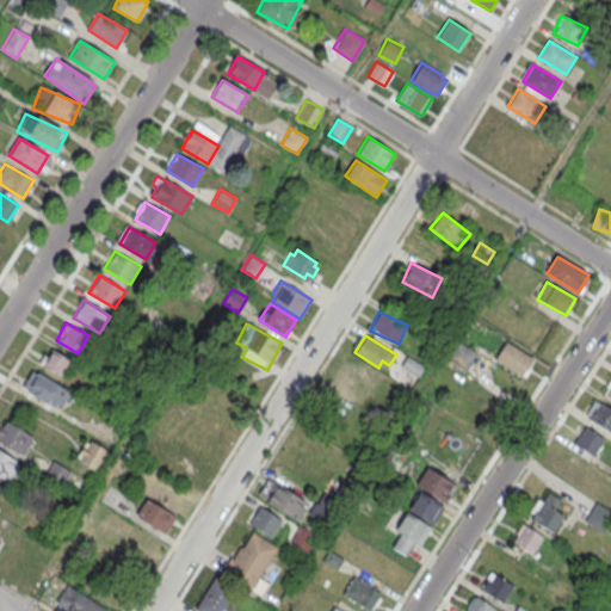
[(475,352),(457,343),(449,360),(467,369),(475,352)]
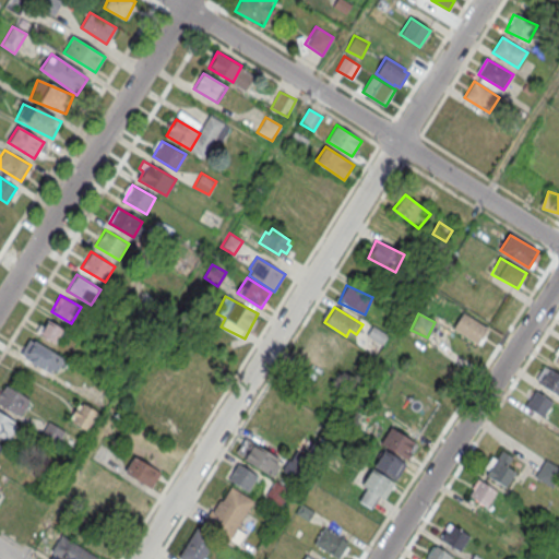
[(452,329),(477,345),(487,328),(463,313),(452,329)]
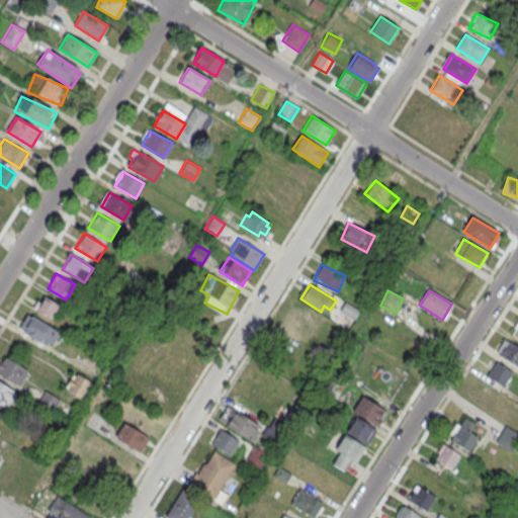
[(59,306),(45,293),(34,306),(50,318),(59,306)]
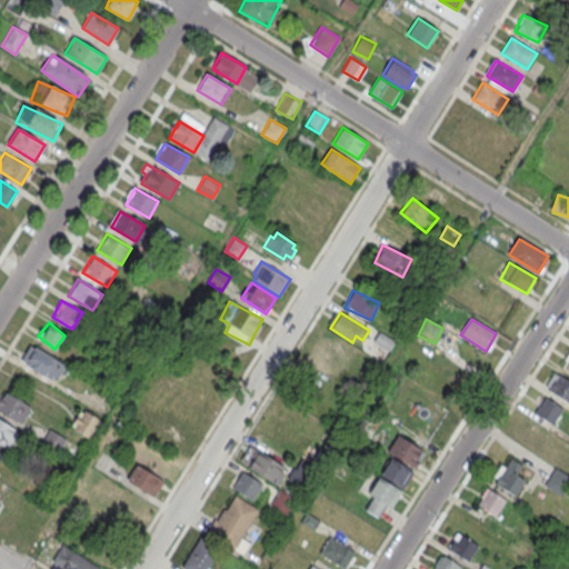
[(51,378),(52,376),(58,378),(66,363),(35,346),(33,347),(30,345),(21,359),(26,361),(25,363),(51,378)]
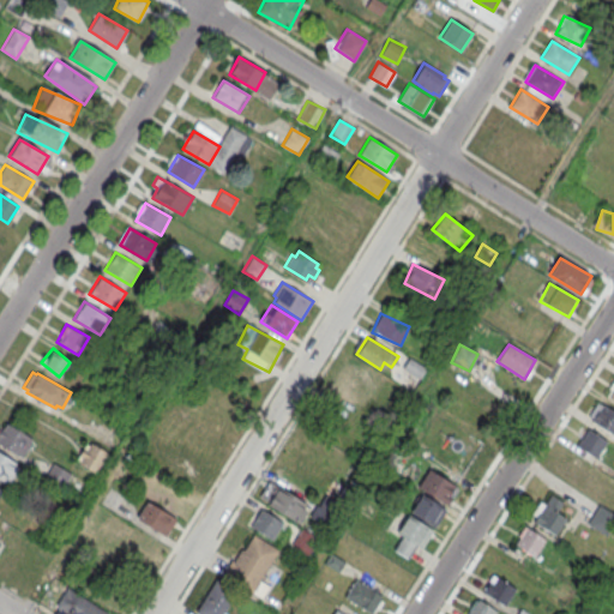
[(613,411),(597,402),(589,416),(593,419),(591,422),(613,435),(613,411)]
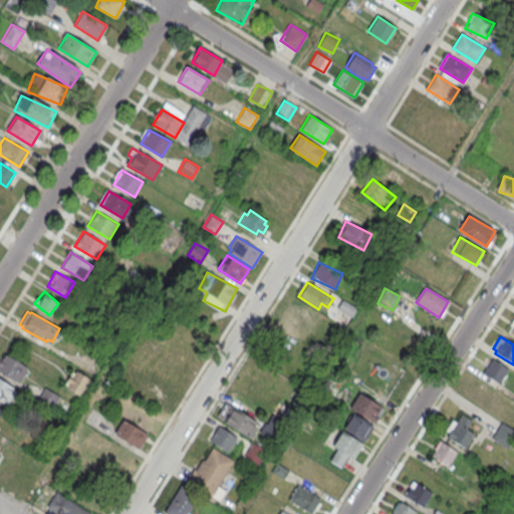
[(0,370),(18,381),(27,367),(5,354),(0,361),(0,370)]
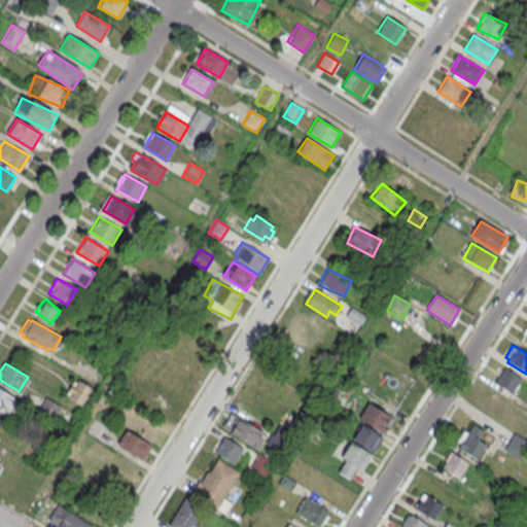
[(512,393),(521,379),(504,367),(503,370),(500,367),(495,375),(498,377),(494,382),(512,393)]
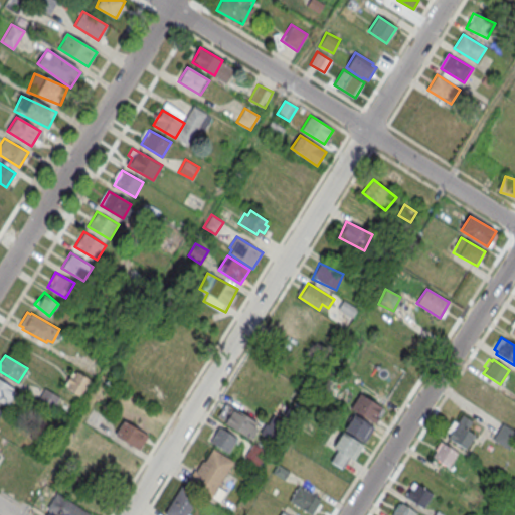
[(91,380),(75,369),(63,384),(78,396),(91,380)]
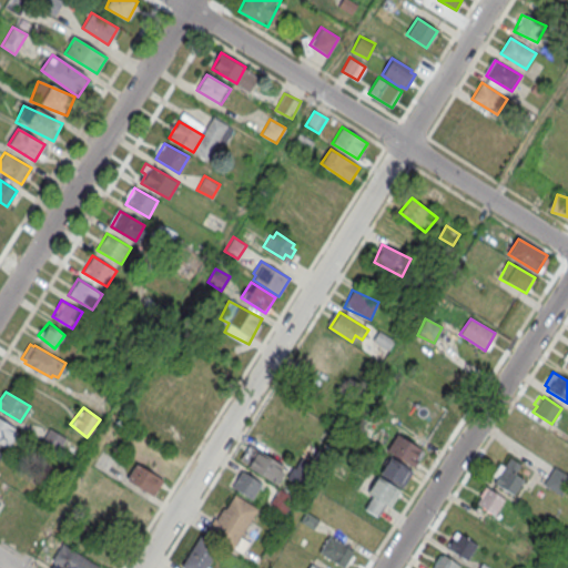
[(0,440),(8,446),(18,429),(0,418),(0,440)]
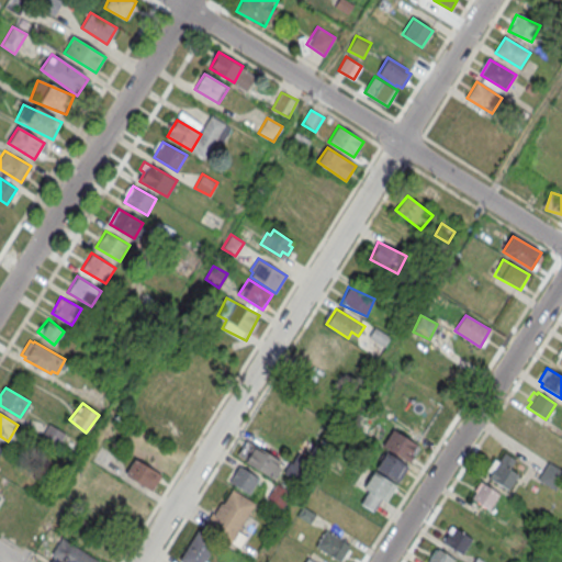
[(65,431),(48,424),(41,438),(58,447),(65,431)]
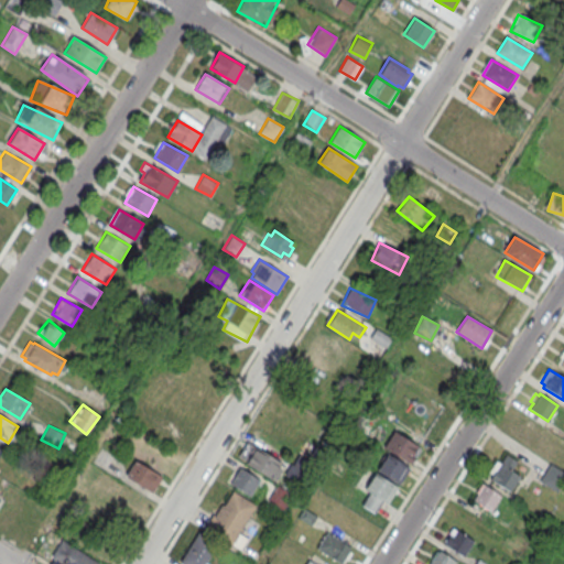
[(393,430),(421,447),(411,463),(383,446),(393,430)]
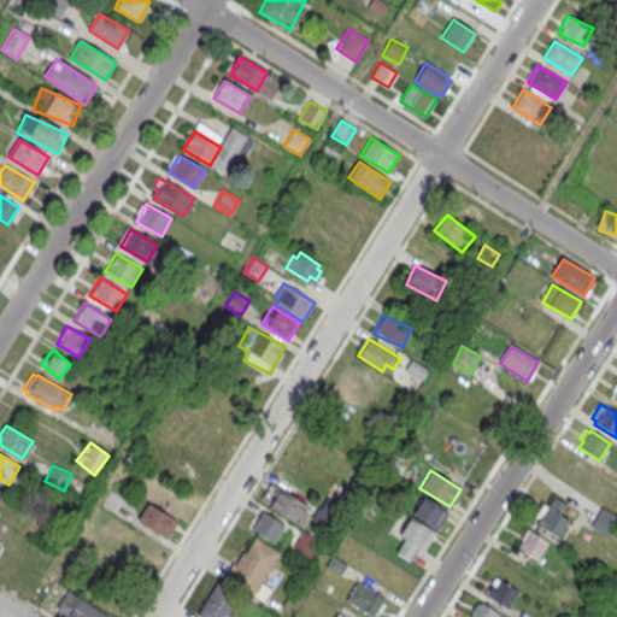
[(312,509),(270,483),(260,501),(301,526),(312,509)]
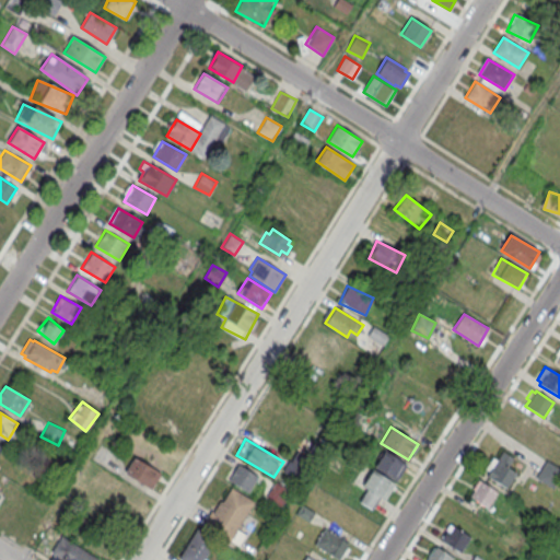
[(384,451),(407,464),(397,480),(374,466),(384,451)]
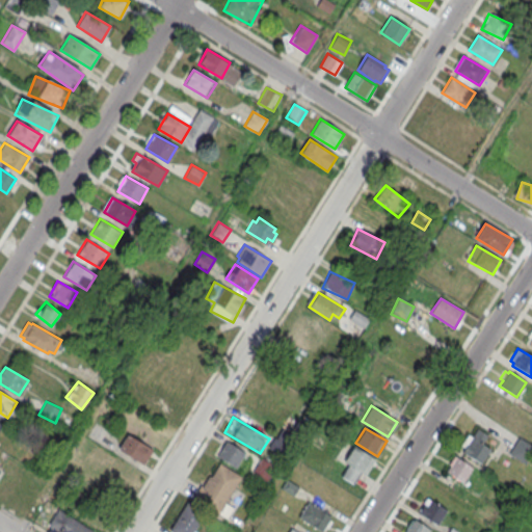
[(490,449),(481,464),(462,452),(464,448),(460,445),(468,434),(472,436),(478,428),(487,435),(482,444),(490,449)]
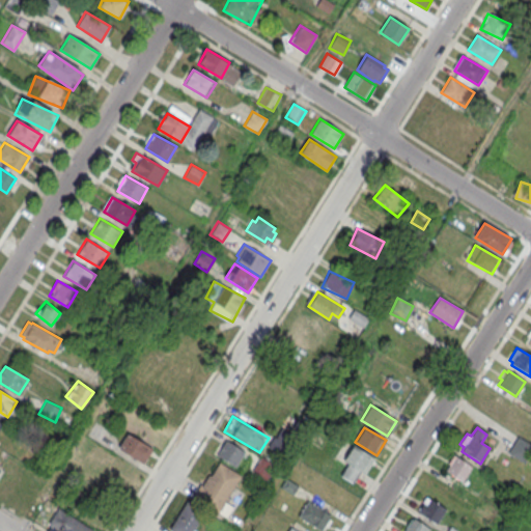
[(117,447),(127,431),(154,448),(144,463),(117,447)]
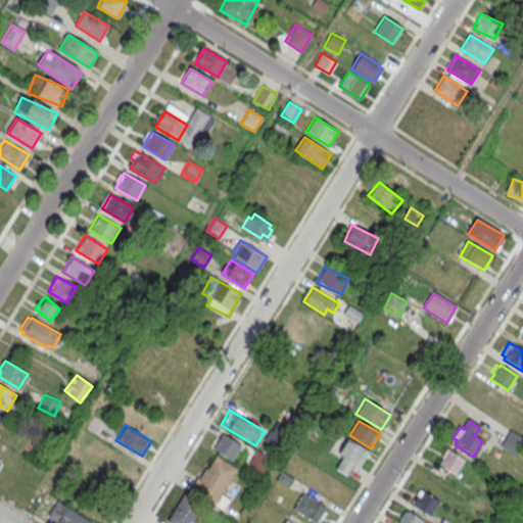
[(511,430),(522,437),(522,446),(517,458),(501,446),(511,430)]
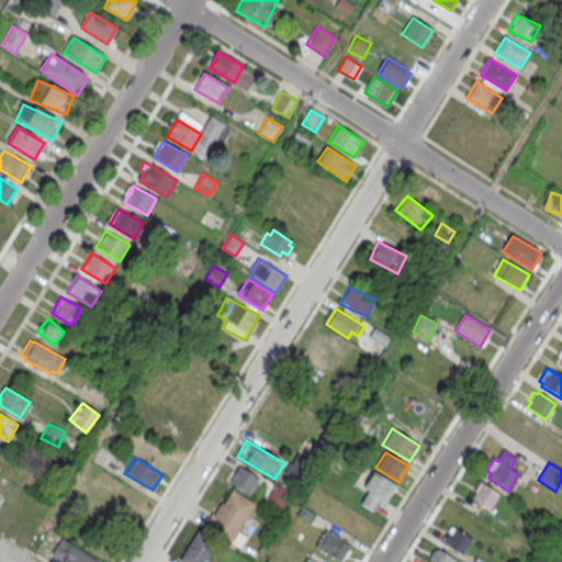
[(238,465),(259,478),(250,493),(228,481),(238,465)]
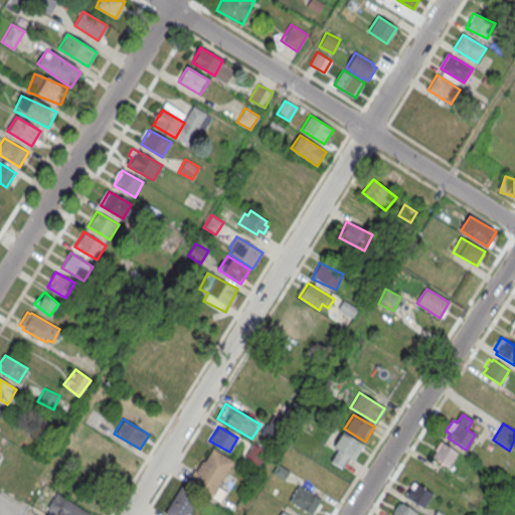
[(342,432),(363,445),(354,459),(333,447),(342,432)]
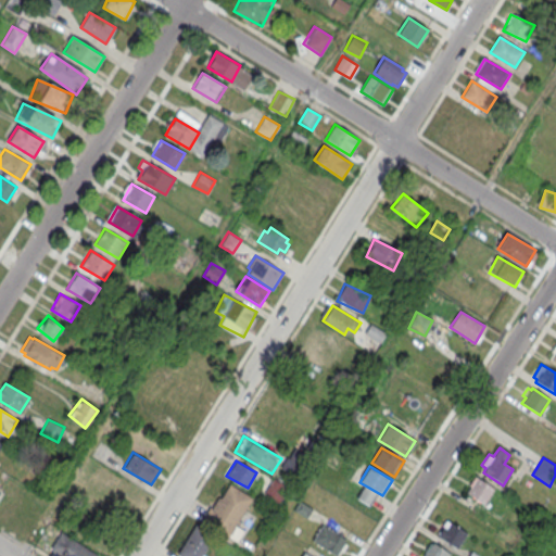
[(494,489),(484,505),(465,492),(475,476),(494,489)]
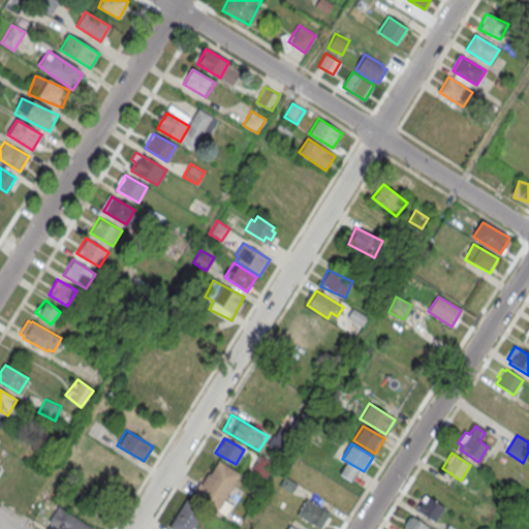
[(275,464),(259,455),(251,469),(266,478),(275,464)]
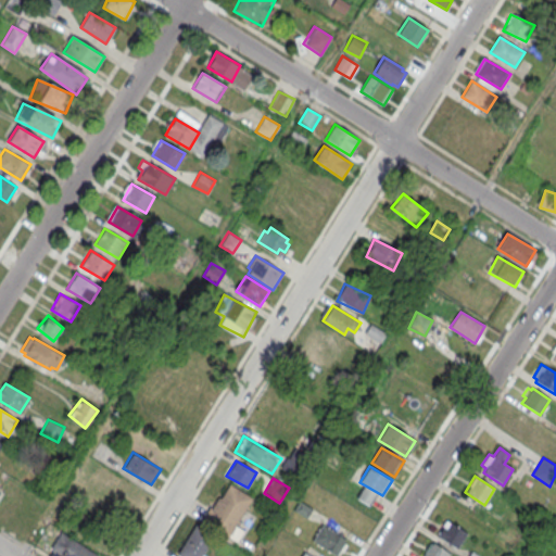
[(229,482),(253,497),(227,540),(200,522),(210,506),(212,507),(218,496),(220,497),(229,482)]
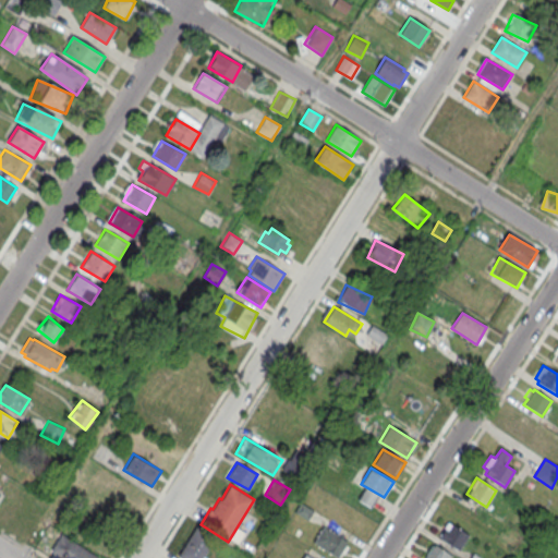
[(469,535),(459,552),(439,538),(449,523),(469,535)]
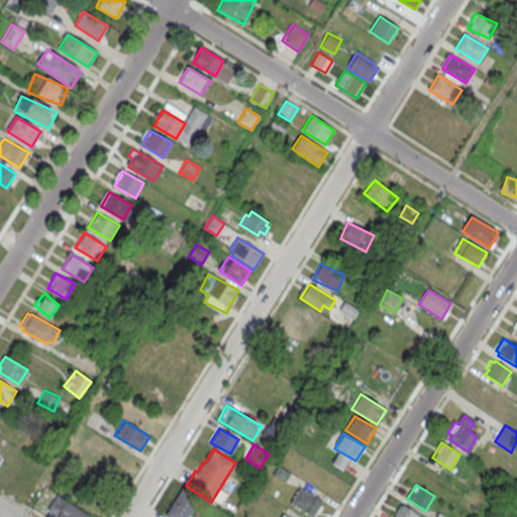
[(323,501),(300,487),(290,503),(313,516),(323,501)]
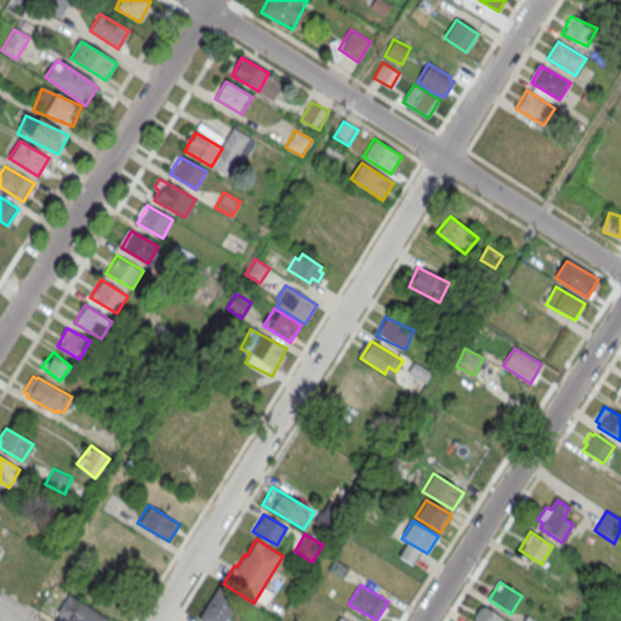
[(218,586),(239,599),(226,620),(228,620),(200,620),(198,619),(218,586)]
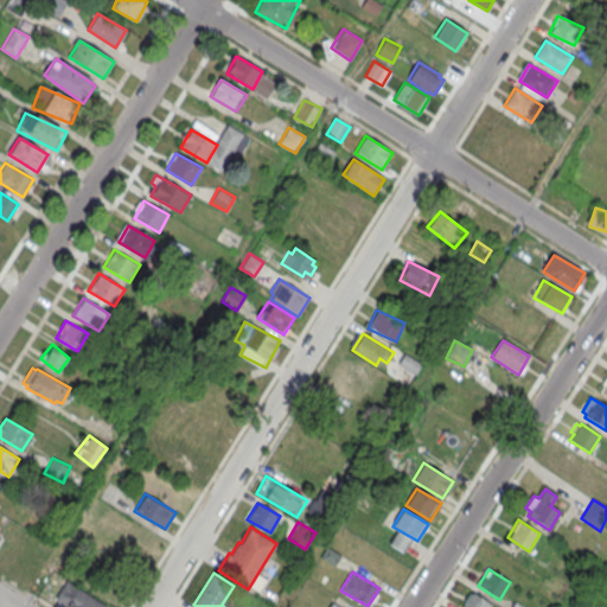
[(66,581),(109,606),(68,606),(55,599),(66,581)]
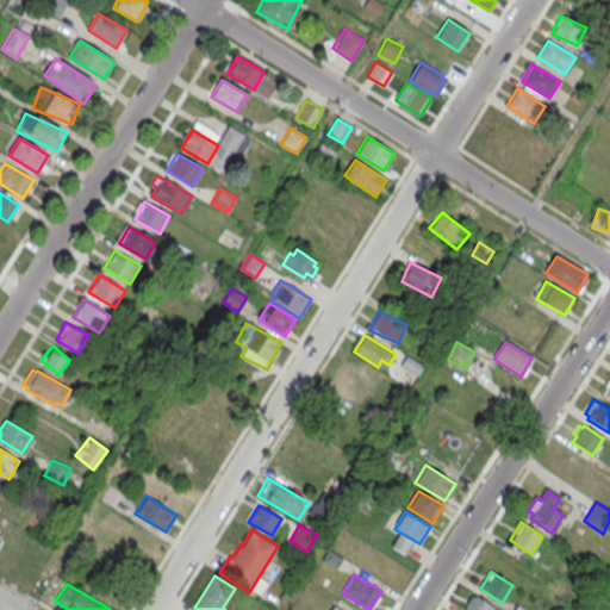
[(495,608),(492,609),(461,609),(472,593),(495,608)]
